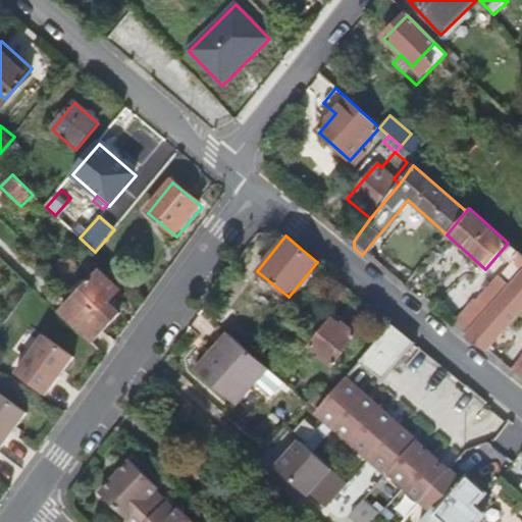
[(503,267),(506,269),(499,277),(497,275),(475,300),(472,299),(454,320),(469,333),(467,336),(485,352),(487,350),(521,310),(521,255),(517,251),(503,267)]
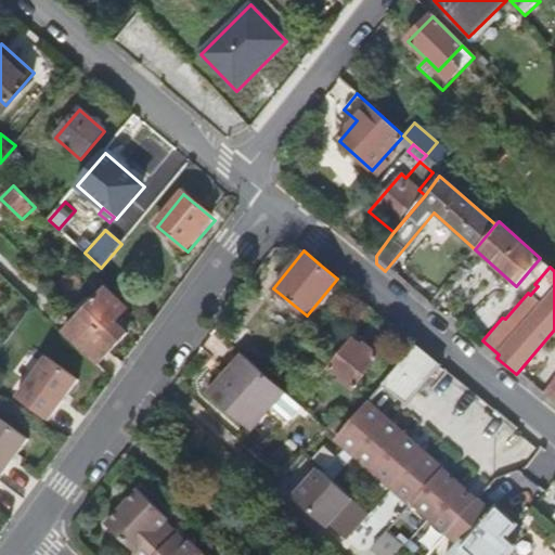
[(116,323),(129,309),(107,287),(92,304),(80,315),(115,350),(129,335),(116,323)]
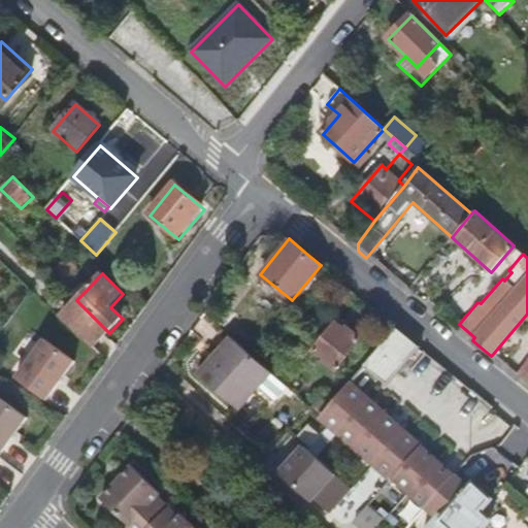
[(71,296),(76,300),(88,289),(83,284),(71,296)]
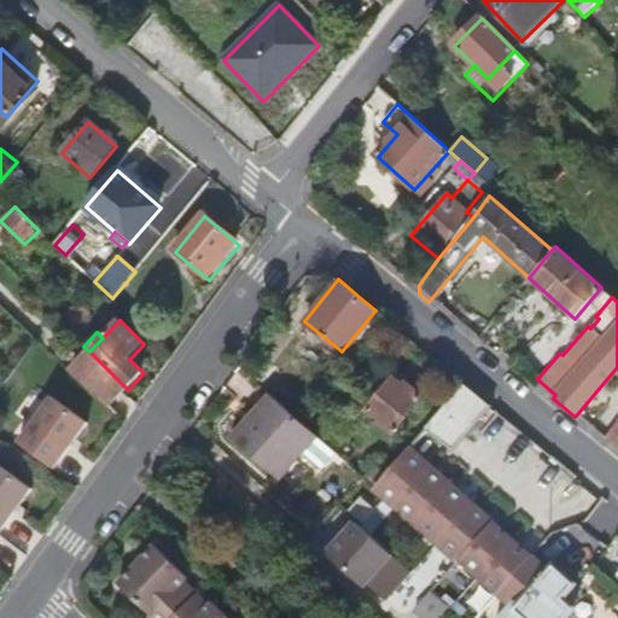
[(303,334),(293,344),(310,361),(320,351),(303,334)]
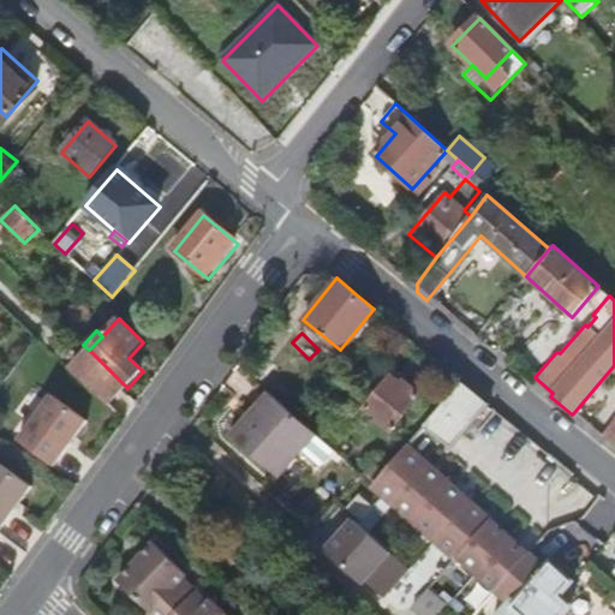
[(127,388),(89,350),(71,370),(94,392),(109,407),(127,388)]
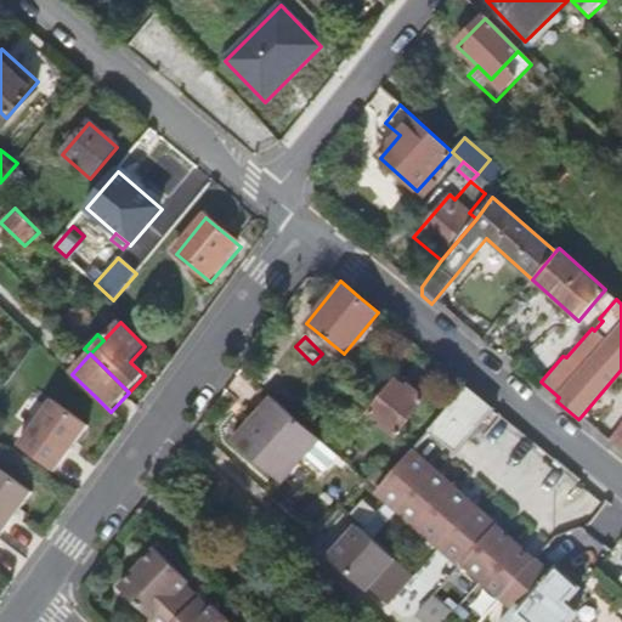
[(403,393),(395,385),(371,416),(397,437),(427,399),(410,384),(403,393)]
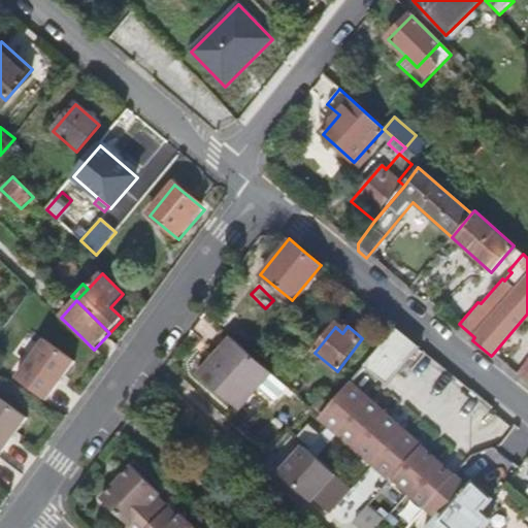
[(389,385),(421,347),(396,327),(365,365),(389,385)]
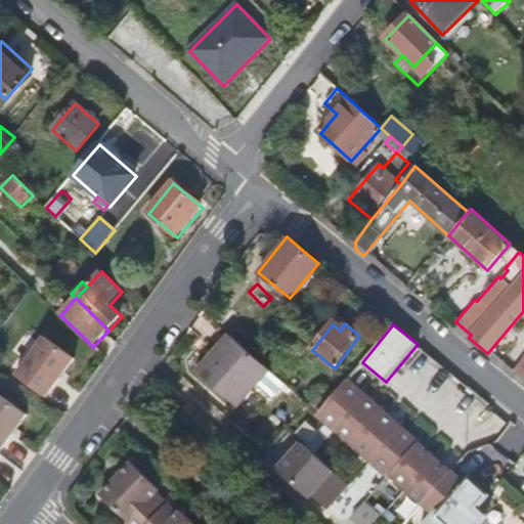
[(209,354),(229,333),(226,330),(206,352),(209,354)]
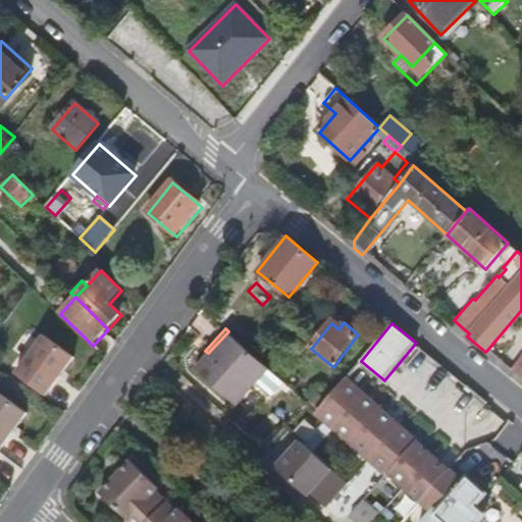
[(255,377),(266,365),(228,331),(208,353),(205,351),(193,364),(233,401),(255,377)]
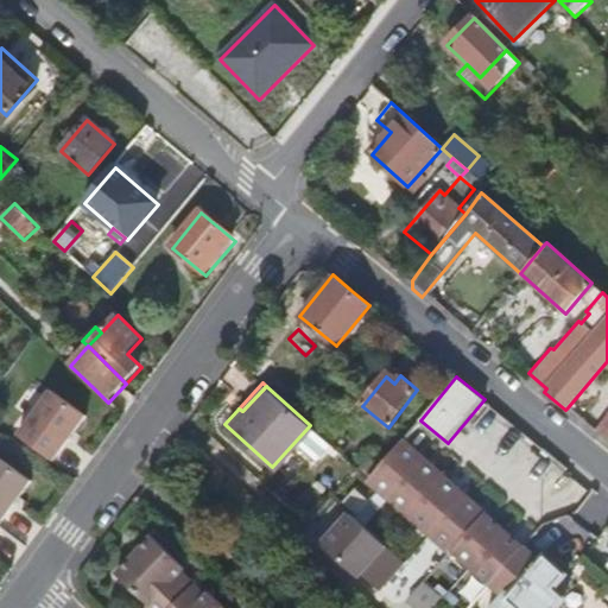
[(52,390),(19,435),(54,461),(88,416),(52,390)]
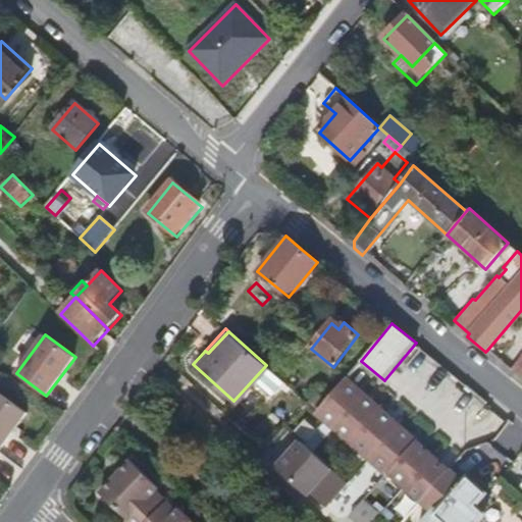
[(521,358),(513,370),(521,376),(521,358)]
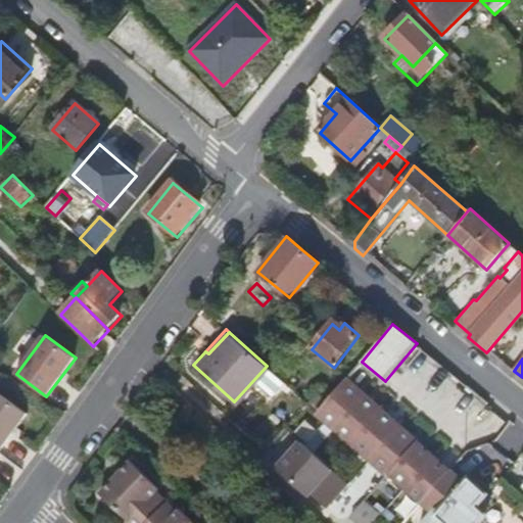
[(267,366),(255,378),(275,396),(287,383),(267,366)]
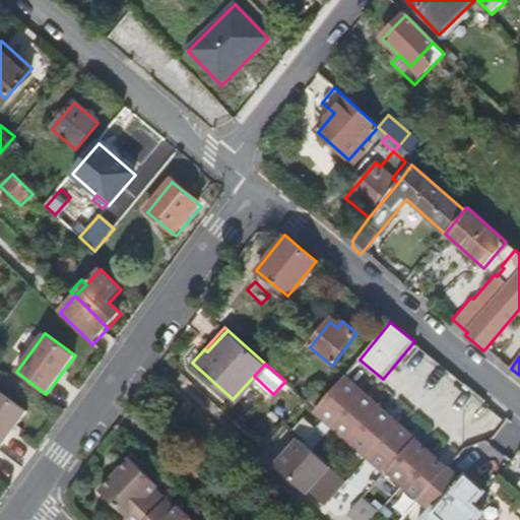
[(416,440),(345,377),(318,409),(388,472),(416,440)]
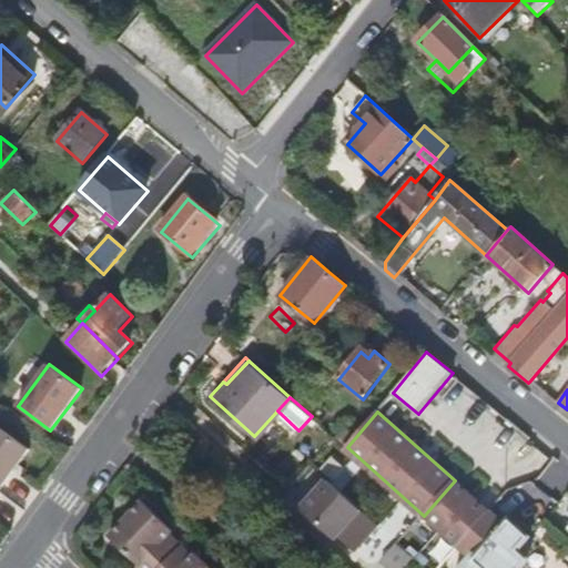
[(0,488),(30,448),(0,426),(0,488)]
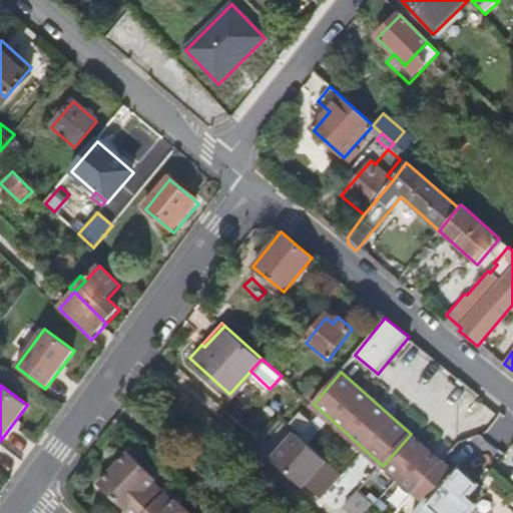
[(341,474),(296,433),(273,457),(305,486),(308,483),(321,495),(341,474)]
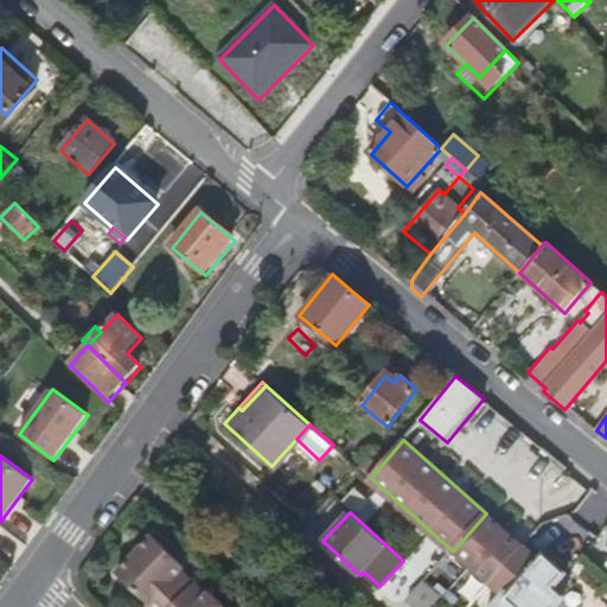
[(536,557),(486,513),(453,551),(503,596),(536,557)]
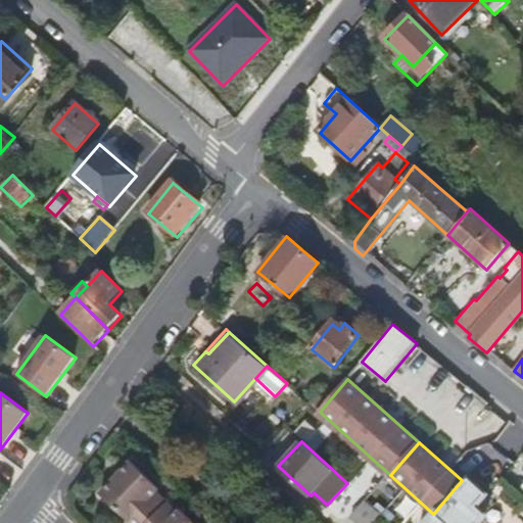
[(155,496),(159,492),(131,466),(103,496),(131,522),(129,522),(150,522),(167,507),(155,496)]
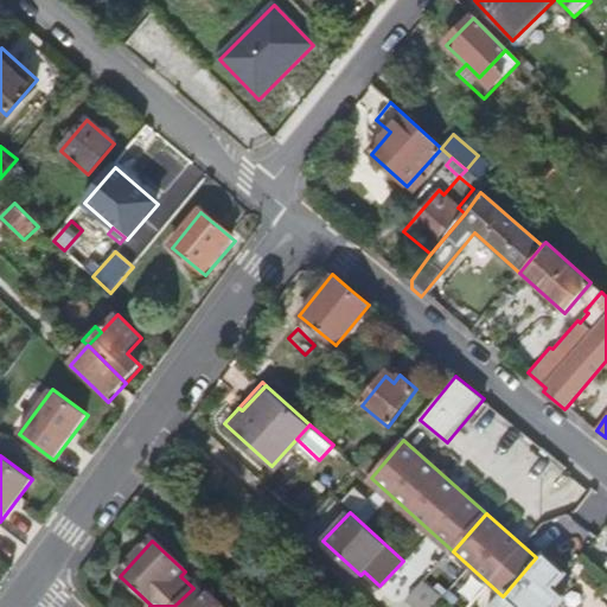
[(555,606),(563,596),(551,587),(563,570),(542,551),(536,557),(503,596),(492,606),(555,606)]
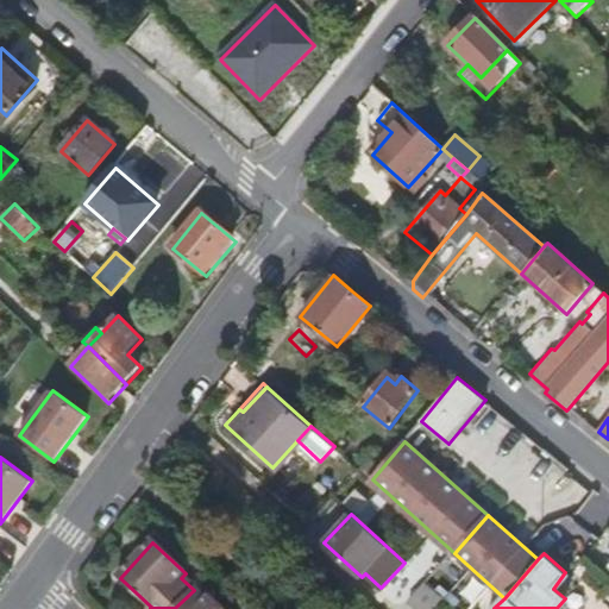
[(428,582),(408,606),(413,608),(433,608),(445,597),(428,582)]
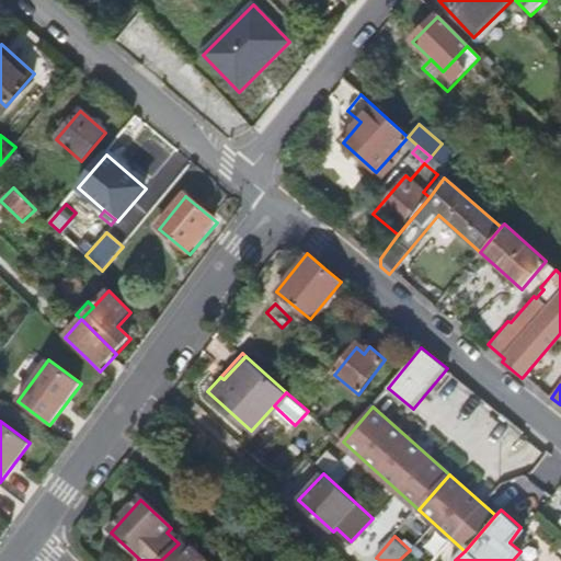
[(204,560),(194,551),(191,554),(179,544),(161,560),(204,560)]
